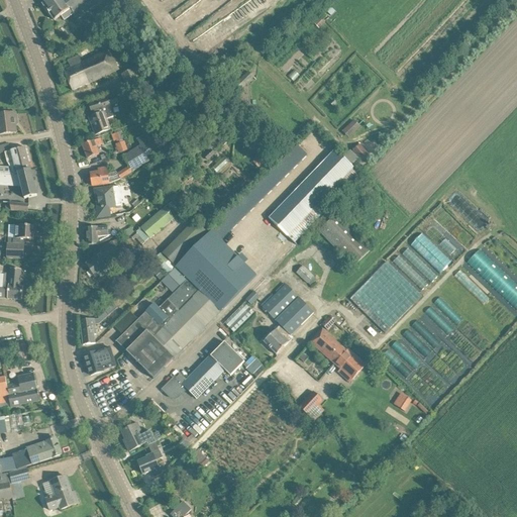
[(78,6),(87,0),(47,0),(42,4),(54,21),(61,16),(65,21),(74,14),(77,18),(84,13),(83,13),(78,6)]
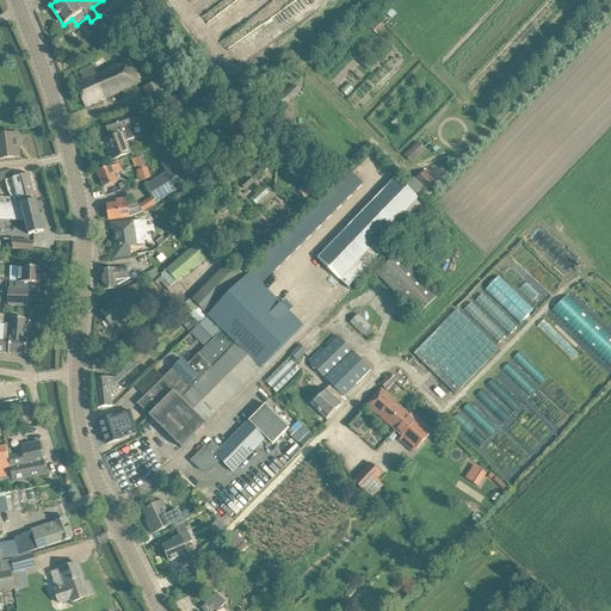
[(381,22),(372,29),(378,35),(387,28),(381,22)]
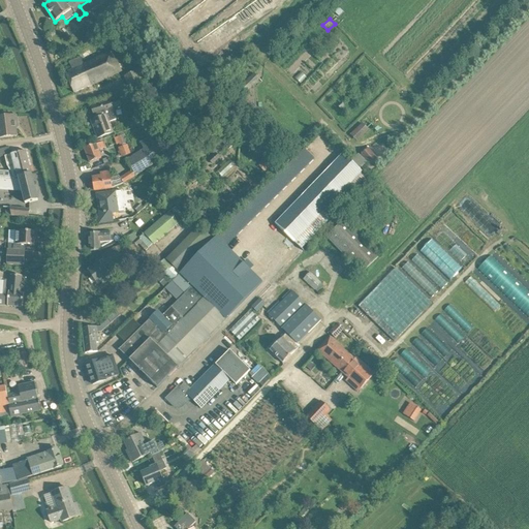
[(74,93),(122,71),(113,53),(84,66),(80,58),(78,58),(78,59),(68,62),(72,70),(65,73),(74,93)]
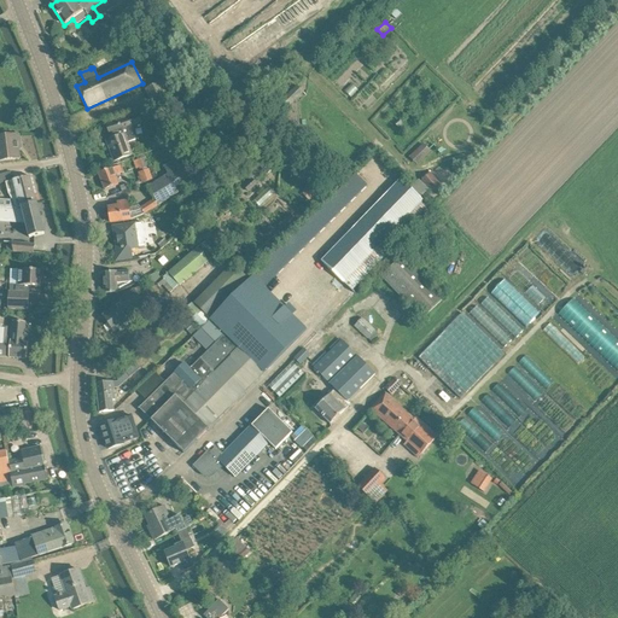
[(169,99),(163,82),(145,89),(151,106),(169,99)]
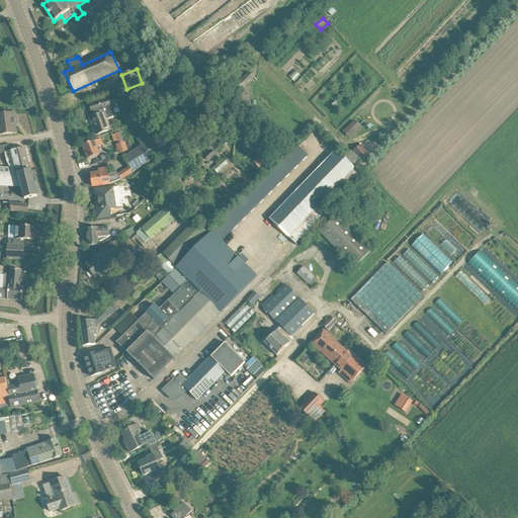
[(249,72),(236,84),(242,90),(255,78),(249,72)]
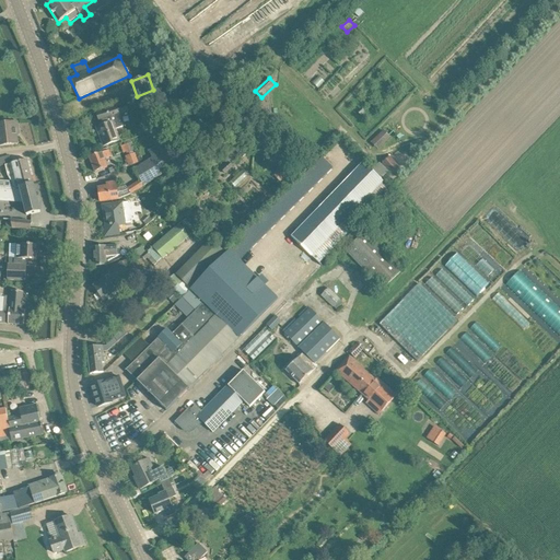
[(123,127),(118,116),(128,112),(125,104),(97,113),(100,121),(98,121),(100,123),(100,125),(100,126),(100,127),(100,129),(101,132),(100,132),(104,146),(118,140),(115,130),(123,127)]
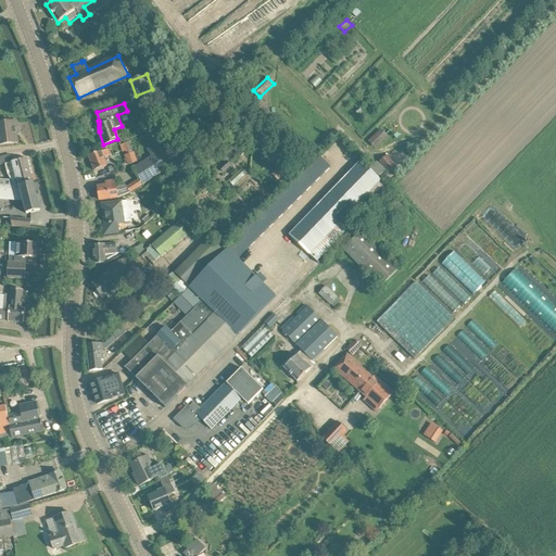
[(253,112),(249,115),(254,122),(258,117),(253,112)]
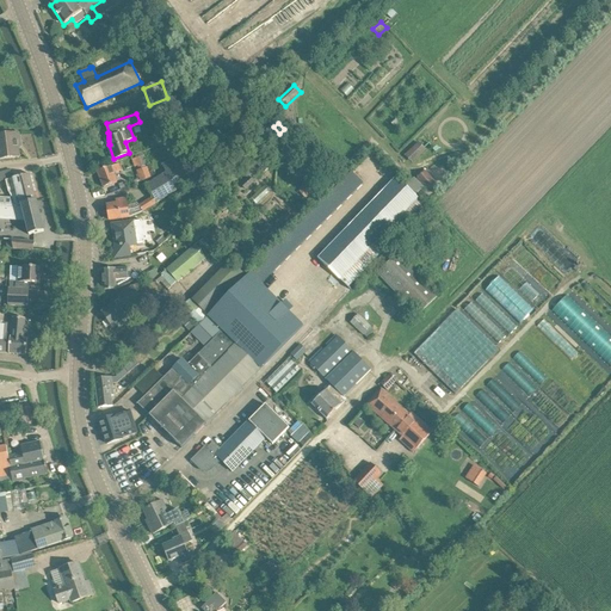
[(0,159),(19,158),(18,142),(20,142),(19,134),(0,135),(0,159)]
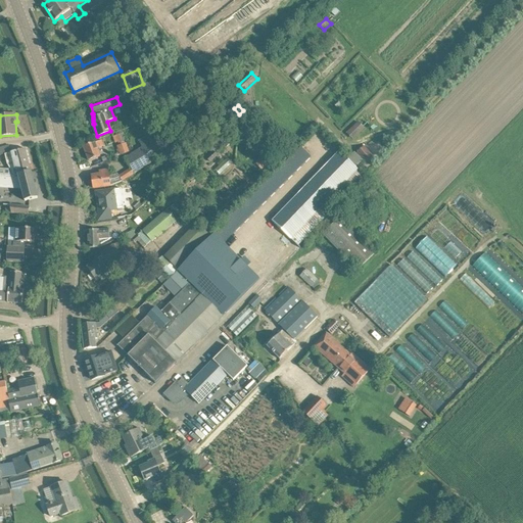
[(143,117),(129,123),(131,128),(145,123),(143,117)]
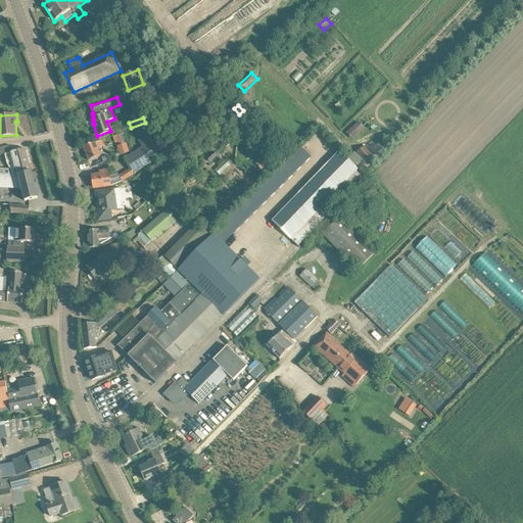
[(162,155),(149,134),(138,141),(143,148),(125,159),(131,169),(119,176),(117,175),(109,177),(108,171),(99,172),(100,175),(92,176),(93,189),(110,186),(122,182),(134,174),(162,155)]
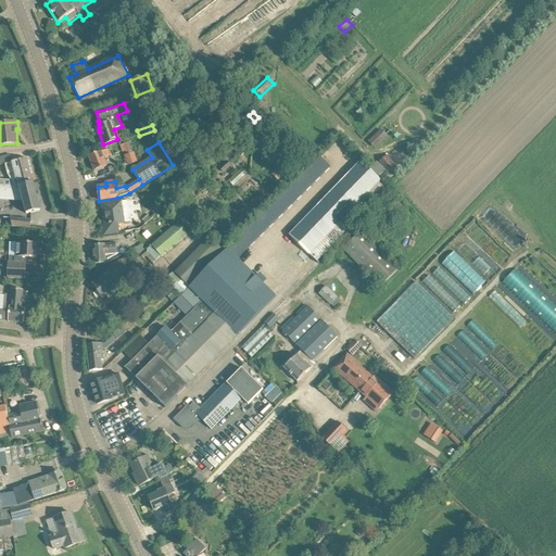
[(130,142),(123,144),(127,155),(135,152),(130,142)]
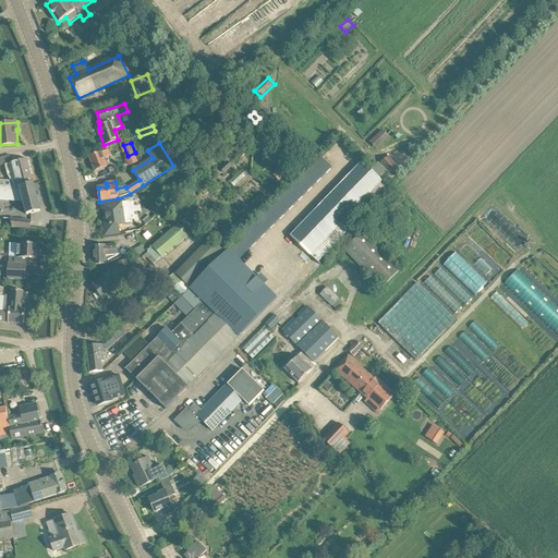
[(108,167),(105,159),(111,157),(108,149),(99,153),(88,157),(95,171),(108,167)]
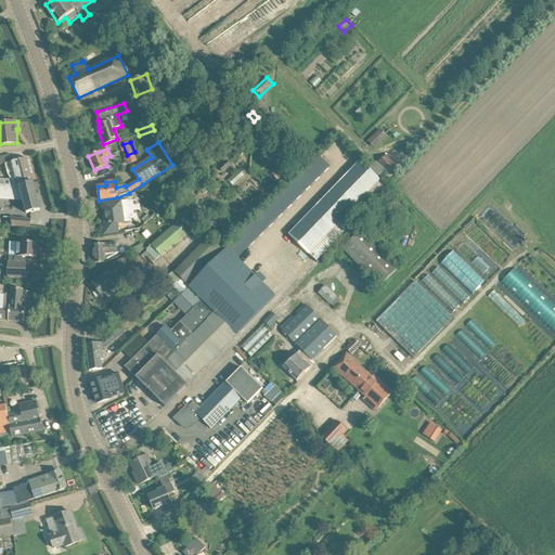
[(320,156),(310,166),(321,176),(330,167),(320,156)]
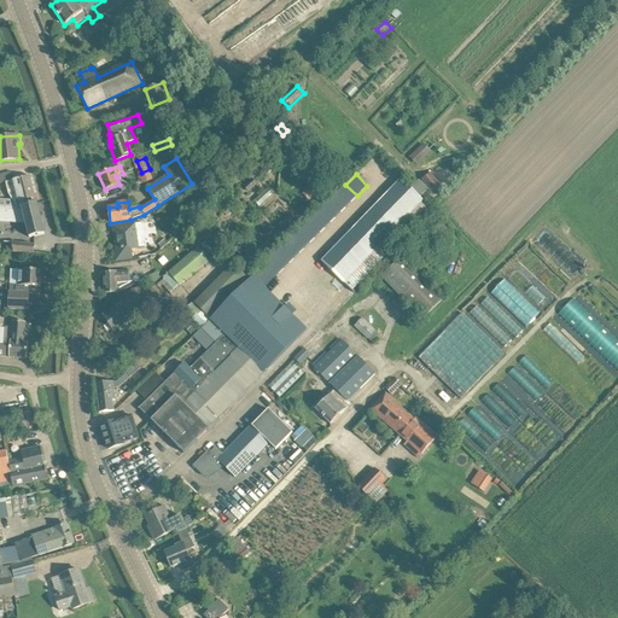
[(431,174),(421,182),(432,194),(442,185),(431,174)]
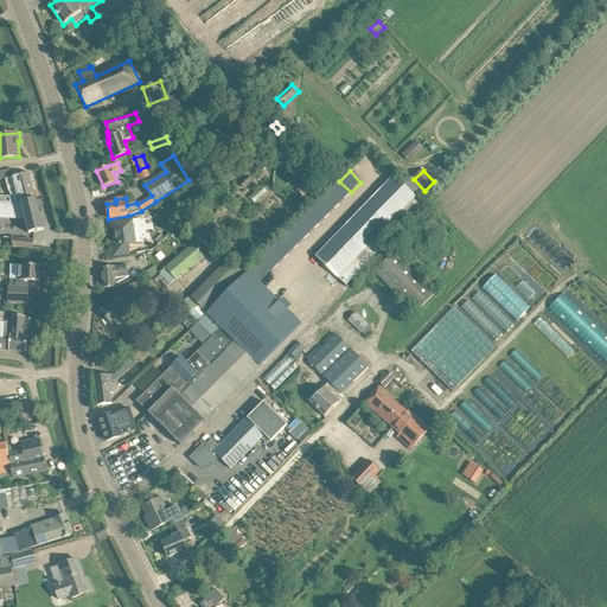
[(30,173),(6,179),(8,191),(13,198),(19,197),(20,203),(21,203),(29,202),(30,205),(36,204),(34,199),(36,199),(30,173)]
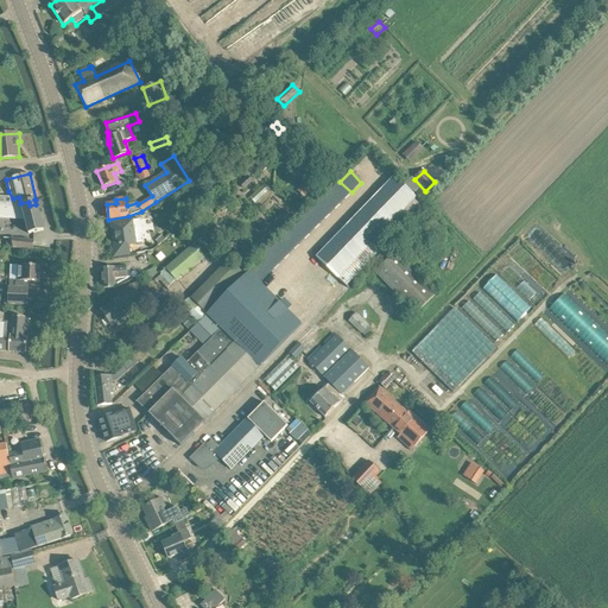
[(248,177),(240,184),(245,190),(253,182),(248,177)]
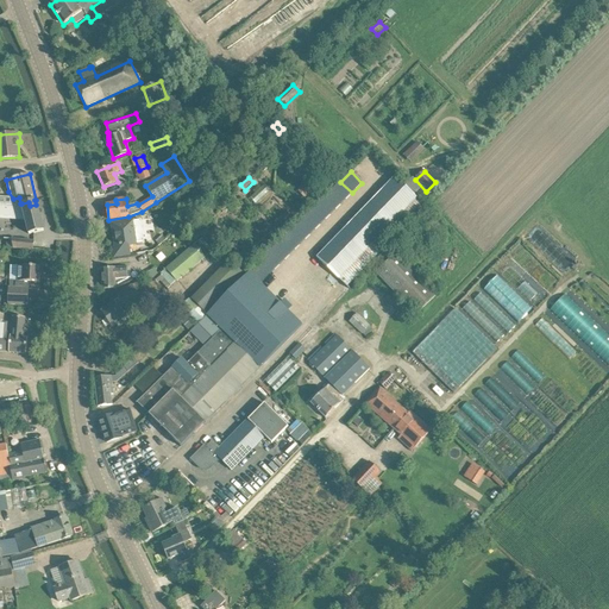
[(320,255),(316,258),(339,278),(347,287),(424,207),(415,199),(394,177),(320,255)]
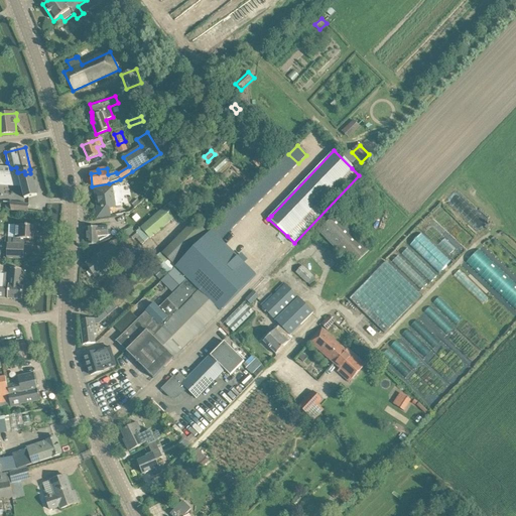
[(288,154),(280,162),(289,172),(298,163),(288,154)]
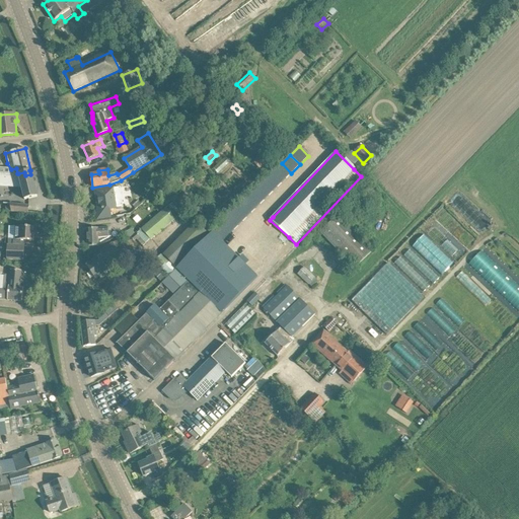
[(263,156),(254,163),(261,169),(269,162),(263,156)]
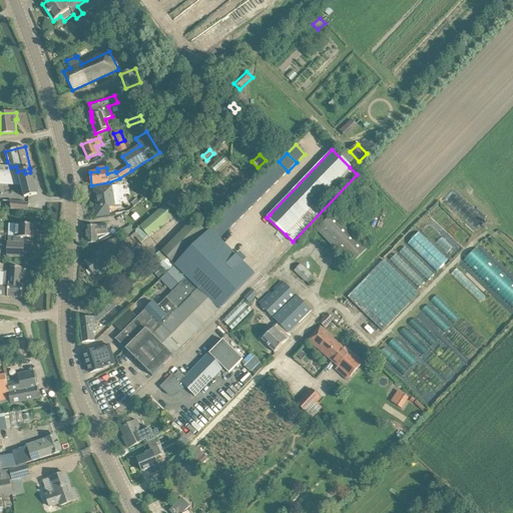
[(222,156),(210,166),(215,172),(227,162),(222,156)]
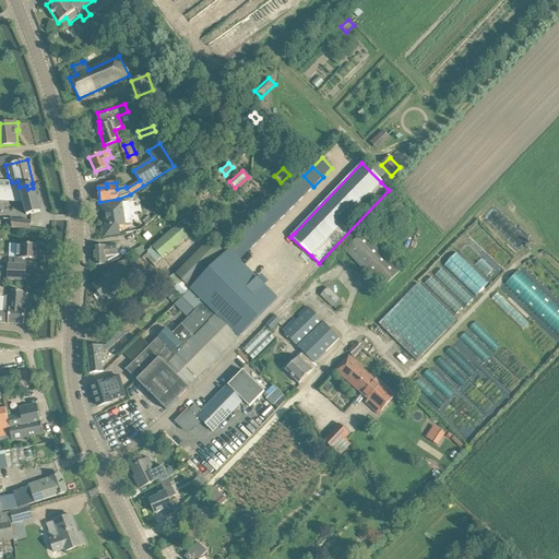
[(304,176),(294,186),(304,195),(313,187),(304,176)]
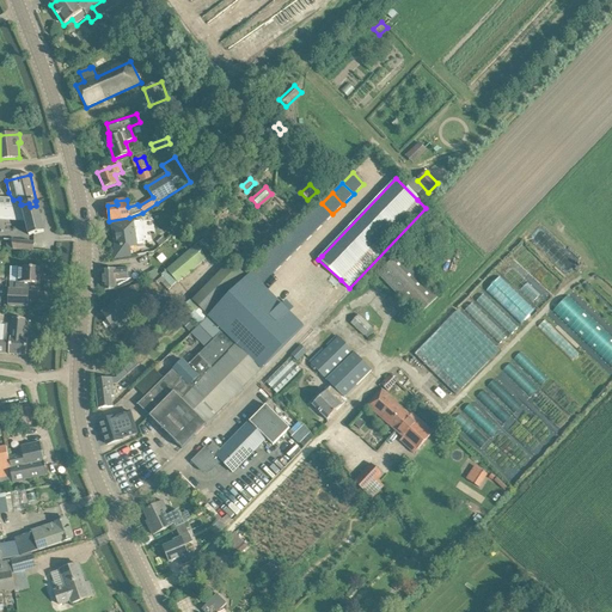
[(0,204),(0,216),(24,219),(29,236),(32,234),(44,232),(36,201),(35,201),(36,206),(30,207),(29,203),(22,204),(22,206),(17,207),(0,204)]
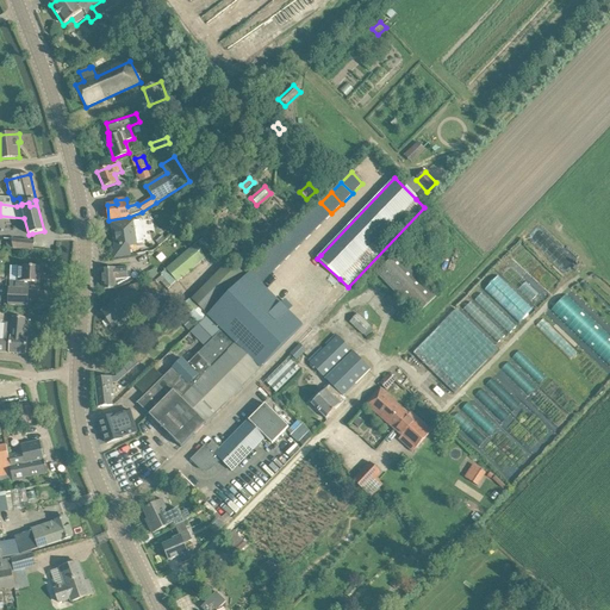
[(321,203),(311,212),(322,224),(331,213),(321,203)]
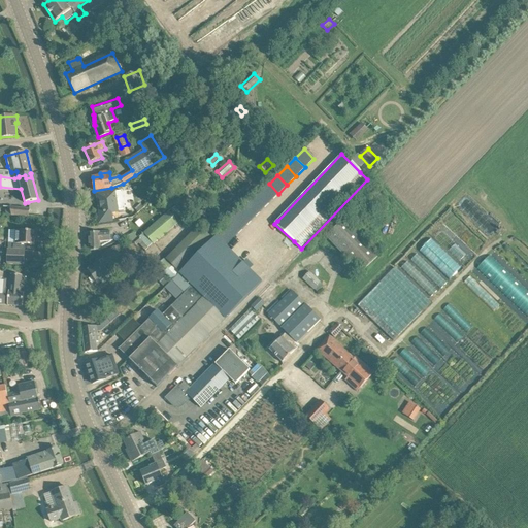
[(269,184),(260,193),(269,202),(278,194),(269,184)]
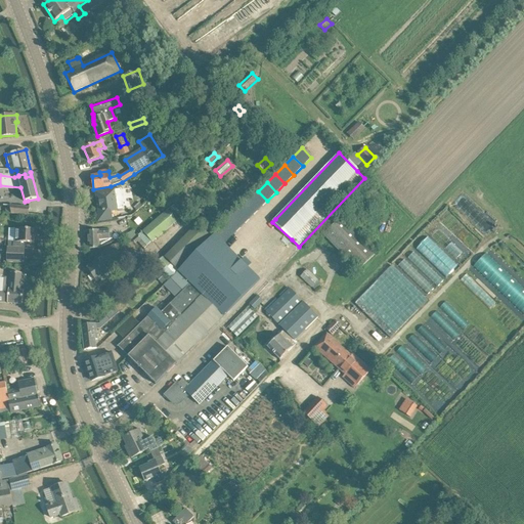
[(106,191),(96,192),(98,211),(97,213),(98,221),(108,220),(113,219),(112,211),(118,210),(124,209),(121,189),(115,190),(106,191)]
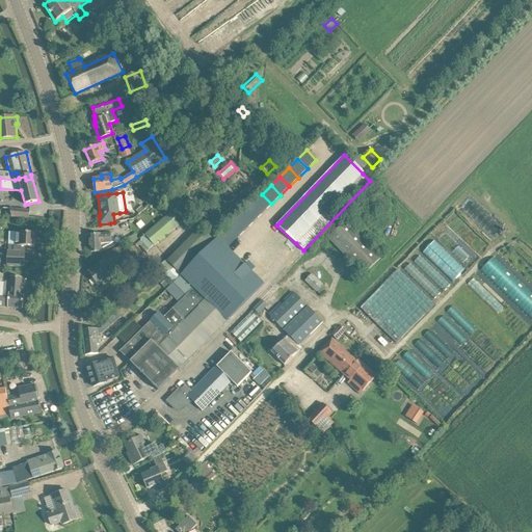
[(262,194),(254,203),(263,213),(271,204),(262,194)]
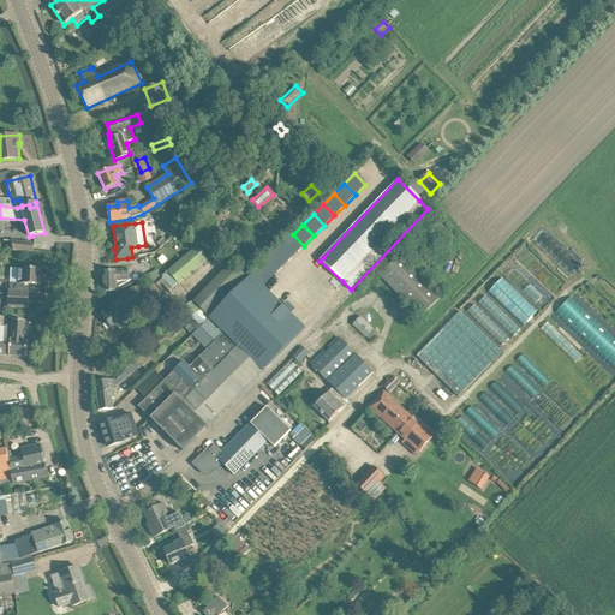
[(293,234),(282,245),(293,256),(304,246),(293,234)]
